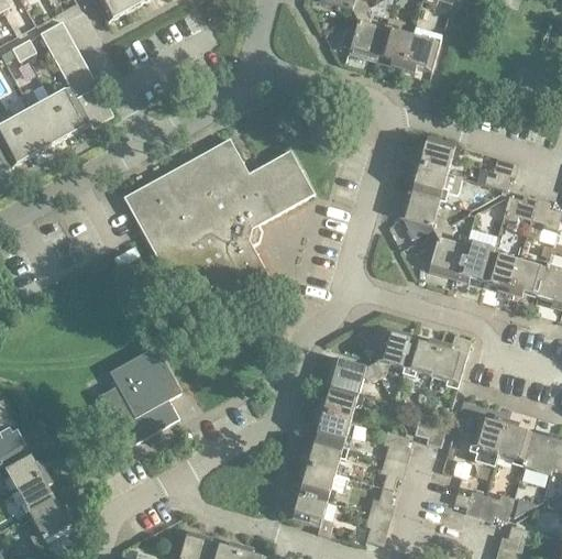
[(0,0),(0,7),(2,10),(10,6),(7,0),(0,0)]
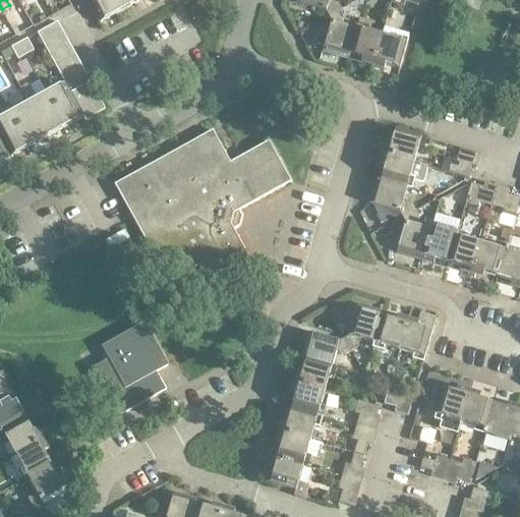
[(117,10),(111,0),(87,0),(99,20),(117,10)]
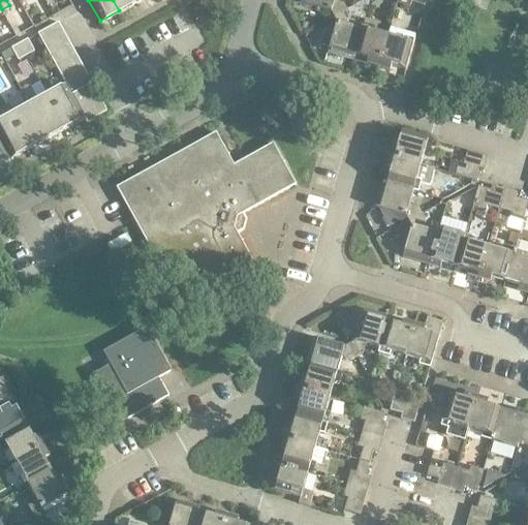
[(137,0),(113,0),(119,10),(137,0)]
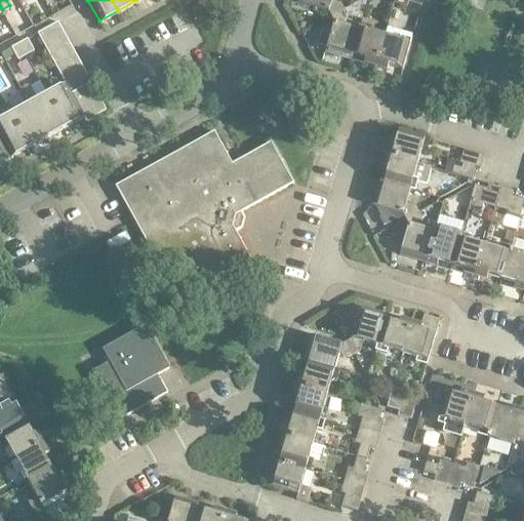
[(327,8),(330,13),(344,7),(340,1),(337,0),(300,0),(327,8)]
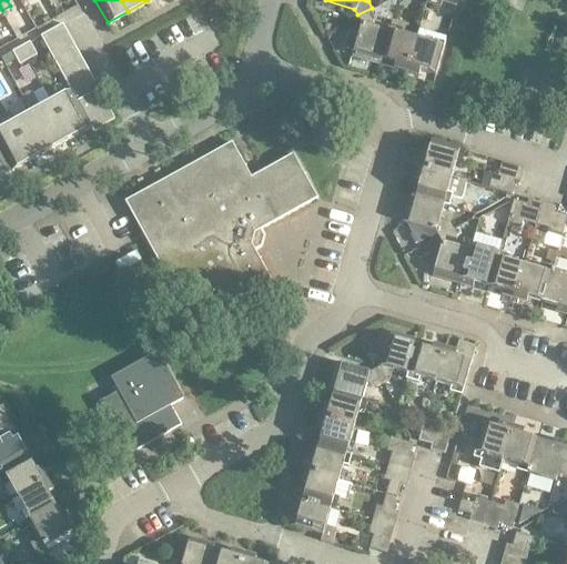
[(374,13),(372,8),(357,14),(361,21),(352,53),(380,61),(381,57),(388,29),(387,29),(372,23),(374,13)]
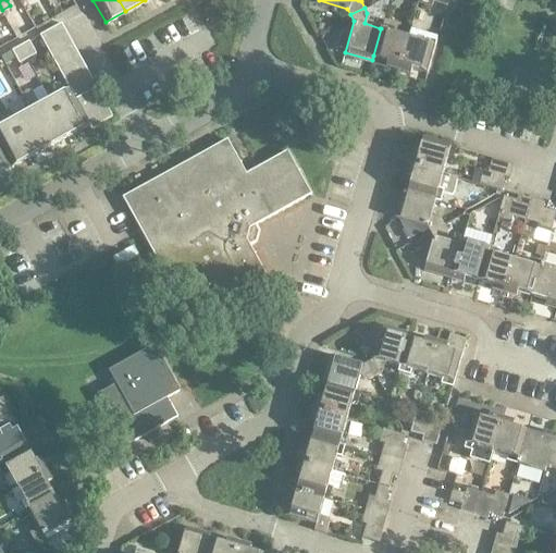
[(61,20),(39,32),(46,44),(68,32),(61,20)]
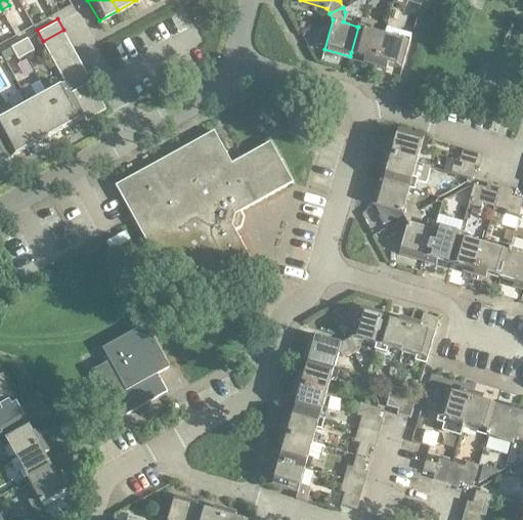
[(358,22),(357,27),(358,27),(351,52),(350,56),(362,60),(375,63),(383,34),(367,30),(369,25),(358,22)]
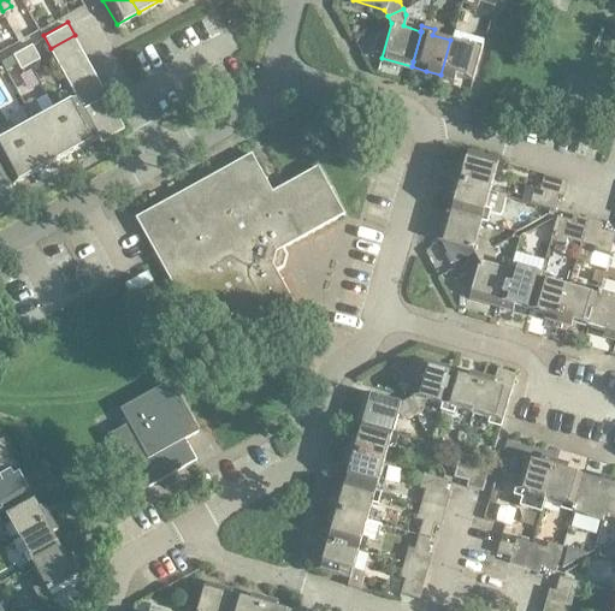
[(75,35),(51,48),(57,59),(81,46),(75,35)]
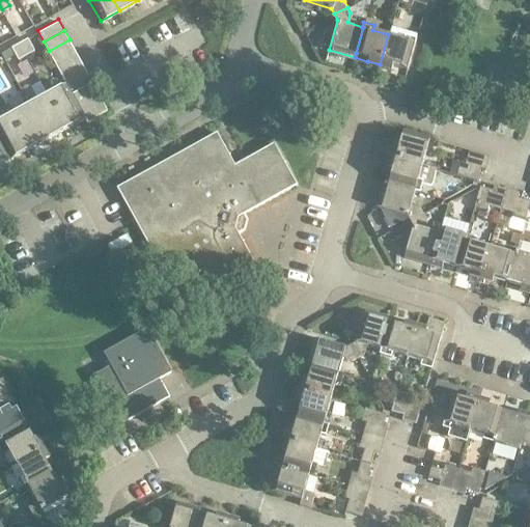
[(402,38),(388,34),(380,64),(390,67),(392,63),(407,67),(416,36),(405,33),(402,38)]
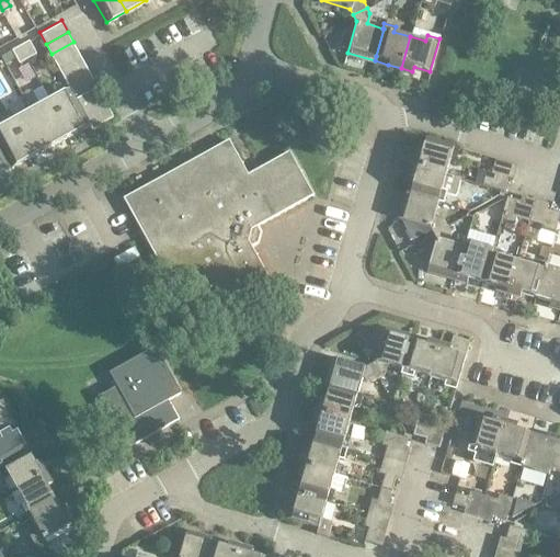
[(36,52),(29,38),(20,43),(27,56),(36,52)]
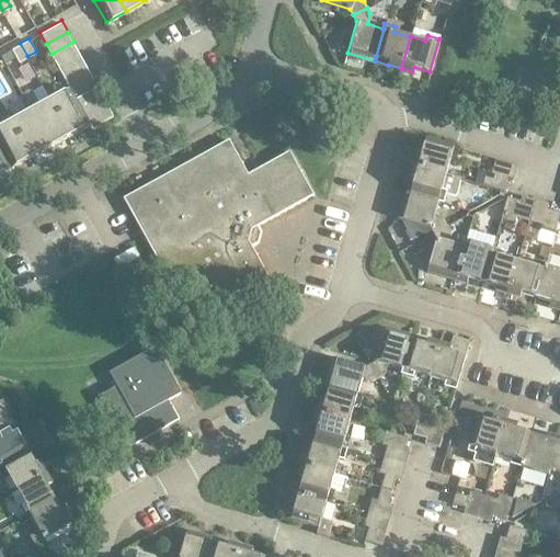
[(73,42),(52,54),(57,65),(79,53),(73,42)]
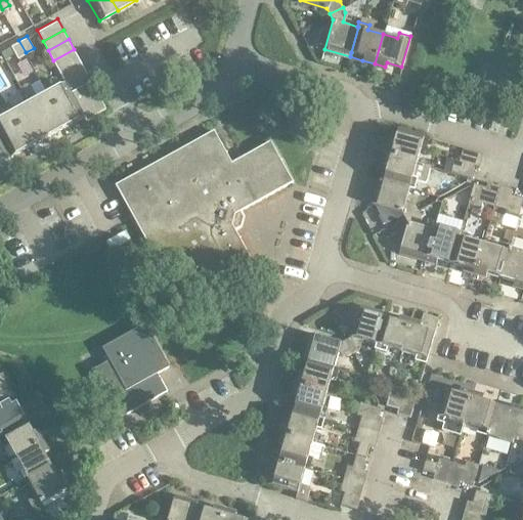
[(26,52),(18,40),(10,44),(17,56),(26,52)]
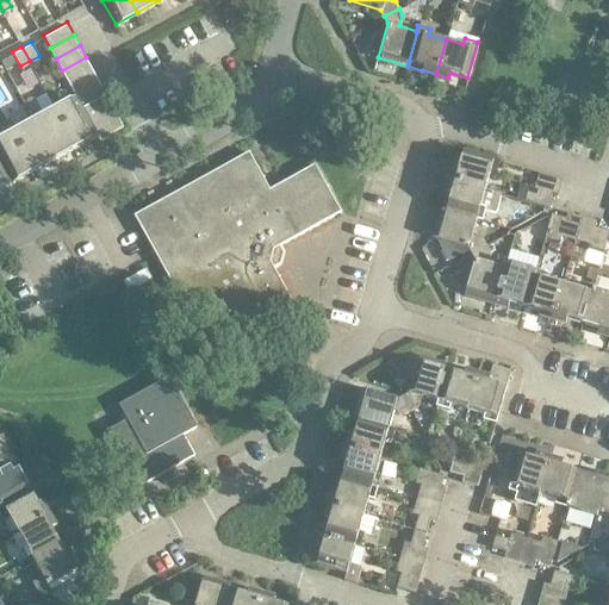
[(86,57),(62,70),(69,82),(93,69),(86,57)]
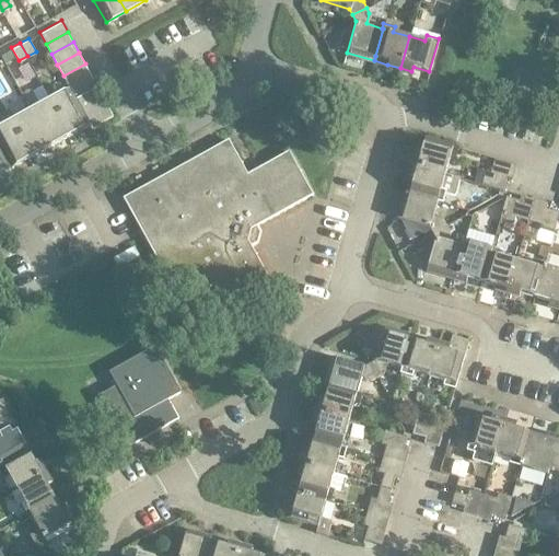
[(85,64),(63,76),(68,85),(69,85),(91,73),(85,64)]
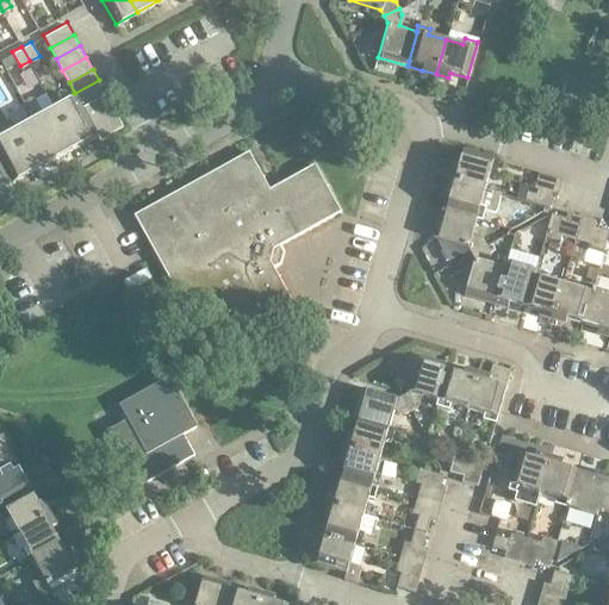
[(74,93),(53,105),(76,145),(98,133),(105,130),(107,133),(123,125),(105,93),(106,93),(99,80),(75,93),(74,93)]
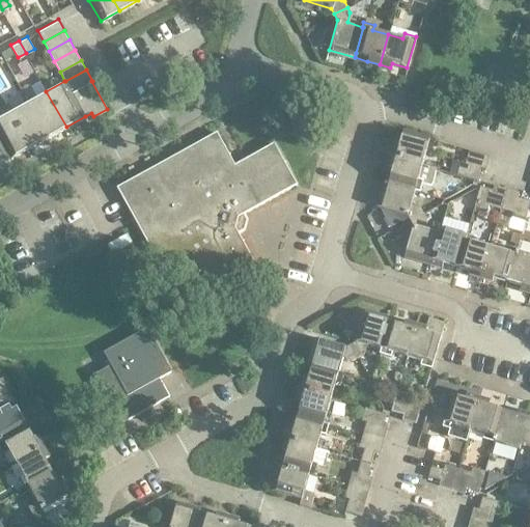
[(66,127),(46,91),(39,78),(30,83),(36,96),(28,102),(48,137),(66,127)]
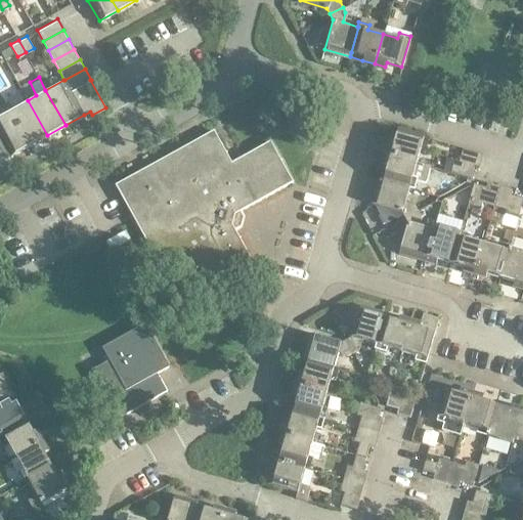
[(47,135),(28,100),(9,111),(29,145),(47,135)]
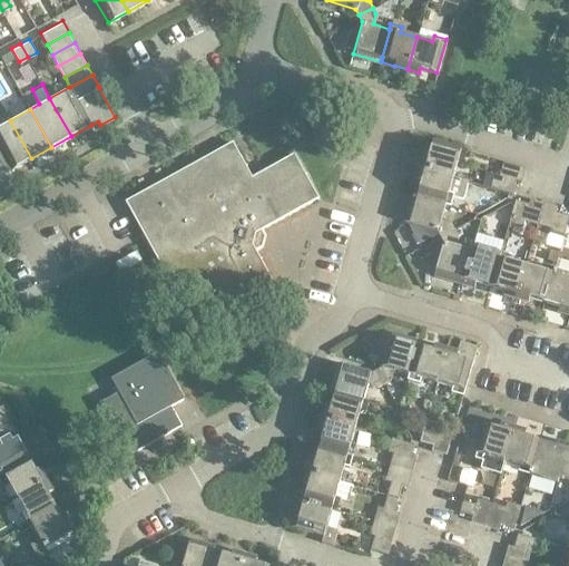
[(31,158),(10,120),(0,125),(0,149),(11,169),(31,158)]
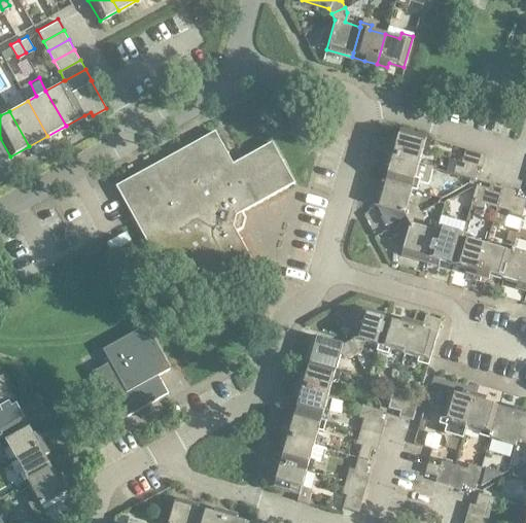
[(430,137),(399,129),(395,143),(391,141),(387,152),(418,162),(422,147),(427,148),(430,137)]
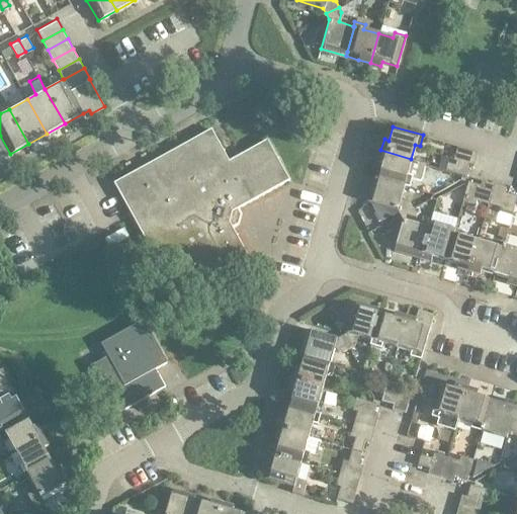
[(210,127),(145,163),(112,180),(167,278),(169,277),(171,280),(161,286),(167,297),(201,277),(196,267),(200,264),(212,286),(253,264),(232,226),(229,221),(232,209),(237,206),(288,178),(266,138),(228,160),(210,127)]
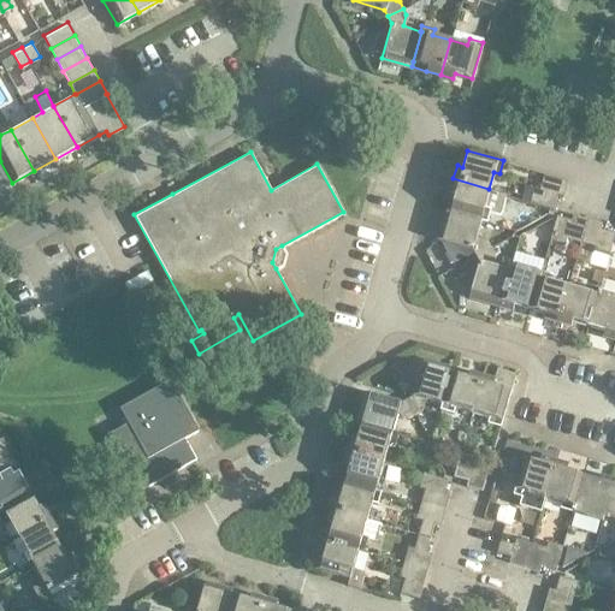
[(0,189),(12,183),(0,161),(0,189)]
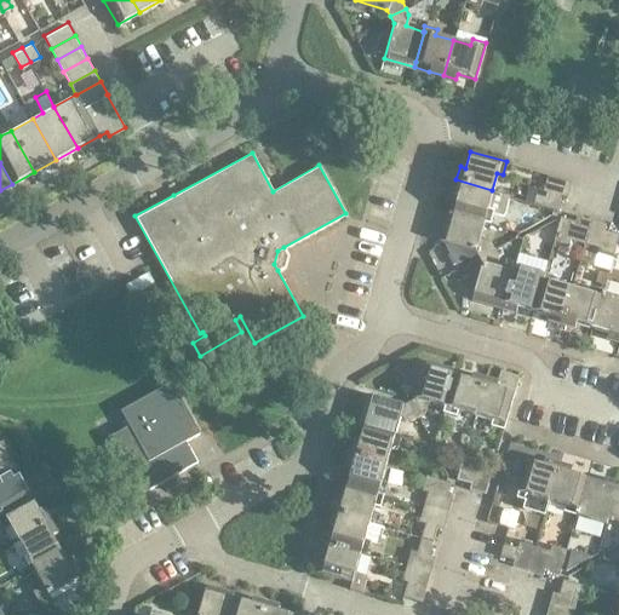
[(492,190),(456,179),(452,193),(458,195),(453,210),(453,211),(483,220),(489,222),(493,210),(502,212),(506,194),(492,190)]
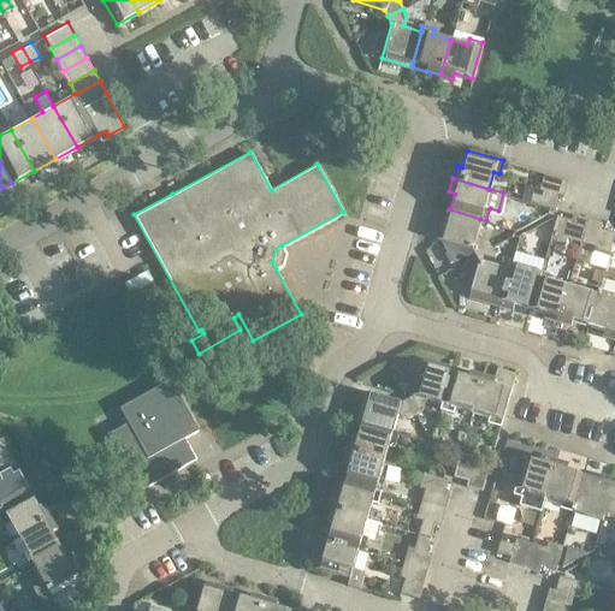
[(528,201),(540,205),(544,189),(532,185),(528,201)]
